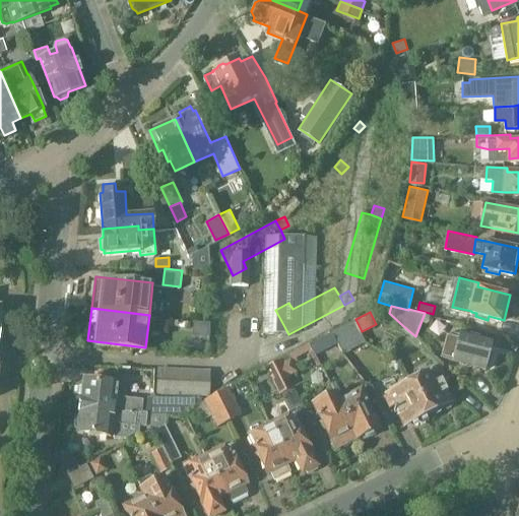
[(362,331),(355,319),(332,330),(344,351),(366,340),(361,331),(362,331)]
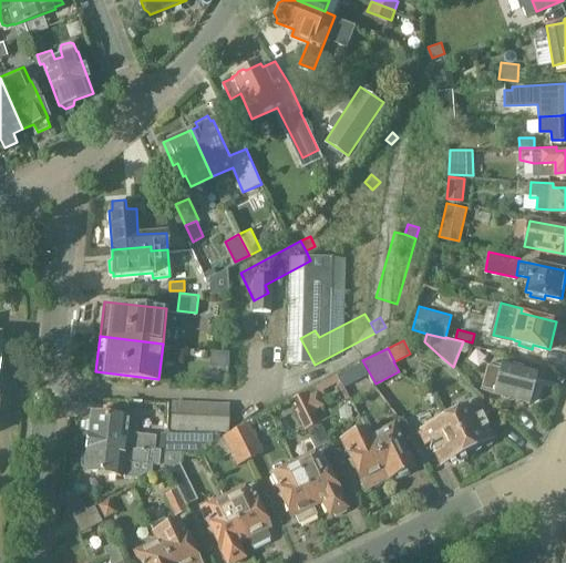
[(487,362),(481,387),(494,390),(531,400),(532,396),(535,393),(536,388),(534,385),(537,371),(502,362),(501,364),(501,366),(487,362)]
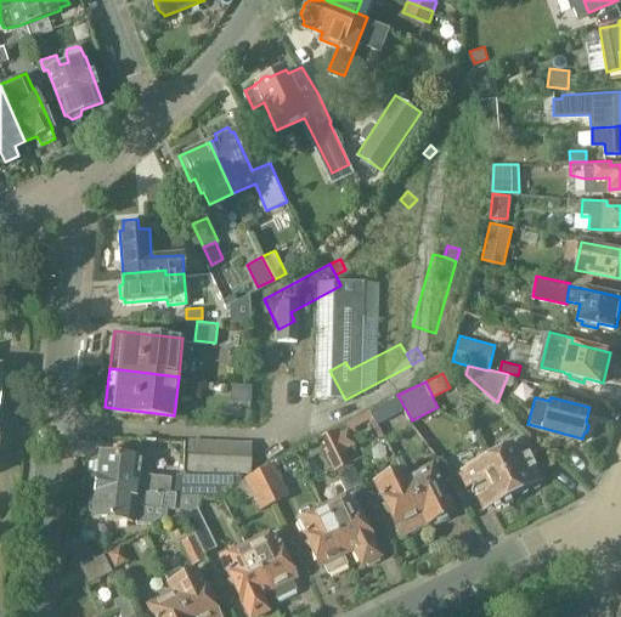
[(393,414),(385,401),(372,408),(379,422),(393,414)]
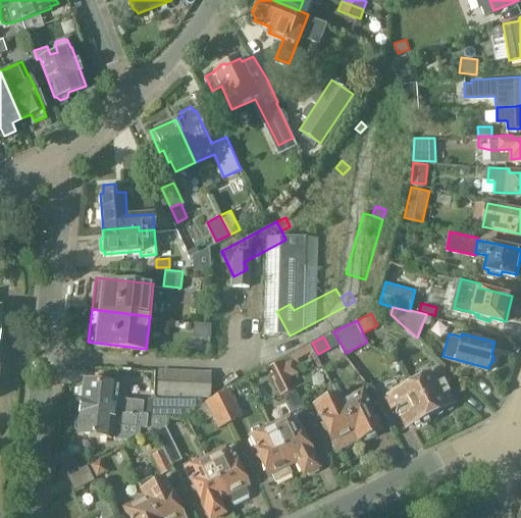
[(282,363),(289,375),(299,370),(293,358),(282,363)]
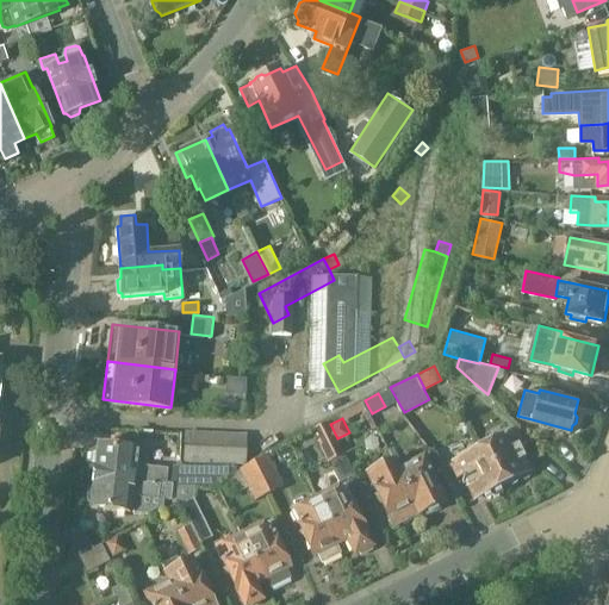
[(330,424),(329,420),(316,426),(322,437),(318,440),(328,460),(345,453),(337,438),(330,424)]
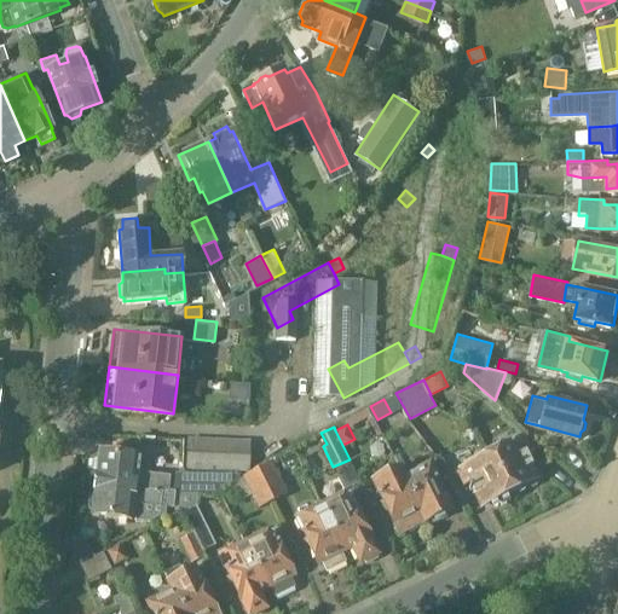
[(491,452),(510,492),(514,490),(519,492),(525,490),(526,484),(539,478),(527,452),(532,450),(525,435),(491,452)]
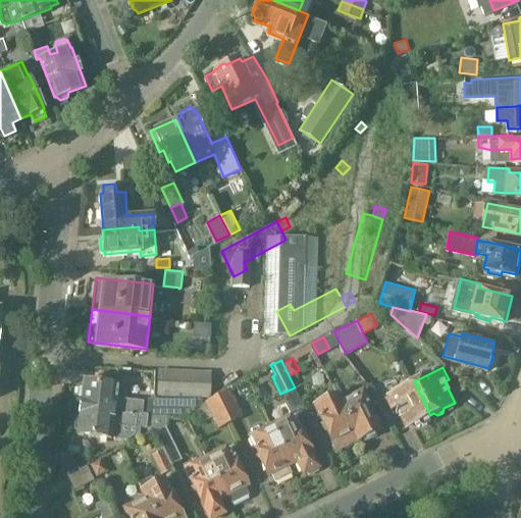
[(156,374),(156,396),(160,396),(167,396),(168,375),(156,374)]
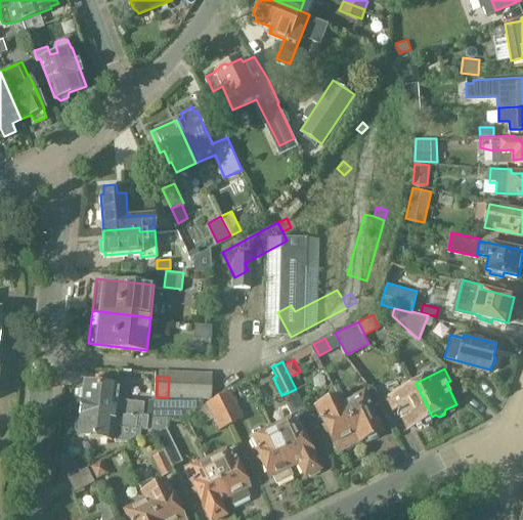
[(82,407),(168,416),(180,417),(204,403),(205,398),(168,397),(161,397),(155,397),(144,400),(123,398),(123,397),(118,396),(119,385),(85,381),(84,384),(80,387),(79,396),(83,400),(82,407)]
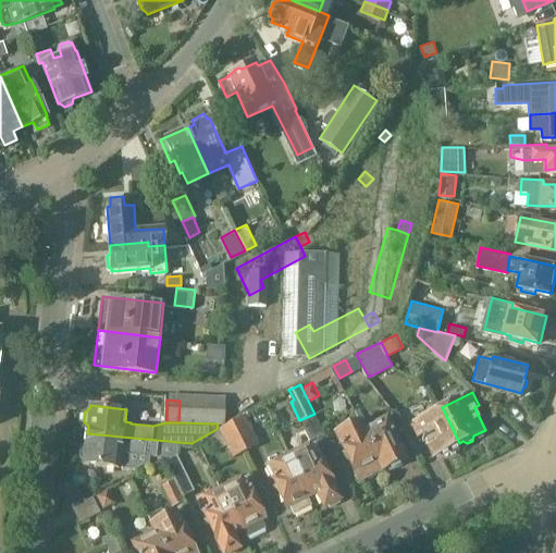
[(457,444),(459,443),(442,407),(411,422),(418,434),(422,432),(434,455),(445,450),(449,452),(456,449),(457,444)]
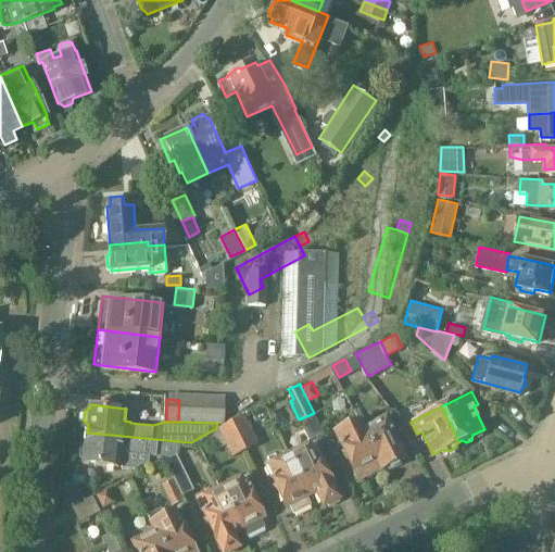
[(244,413),(232,419),(247,449),(259,442),(244,413)]
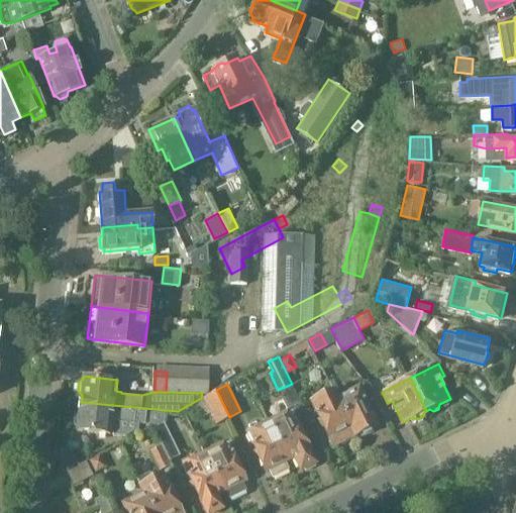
[(338,397),(354,433),(377,423),(358,386),(338,397)]
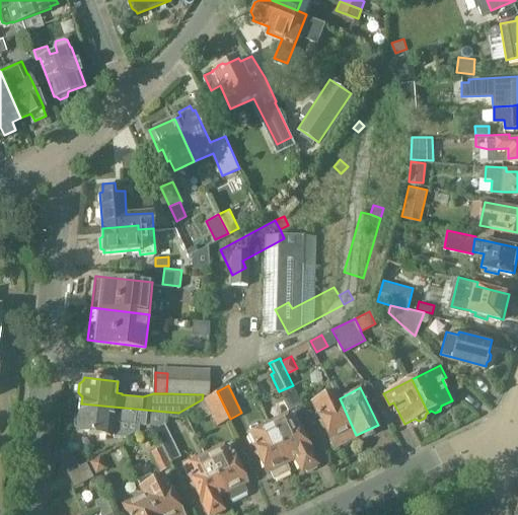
[(352,437),(356,435),(340,398),(336,390),(314,401),(336,445),(341,443),(344,444),(351,441),(352,437)]
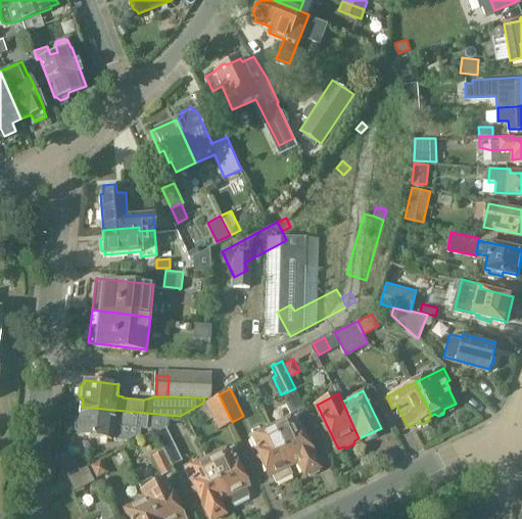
[(232,422),(219,394),(205,400),(219,428),(232,422)]
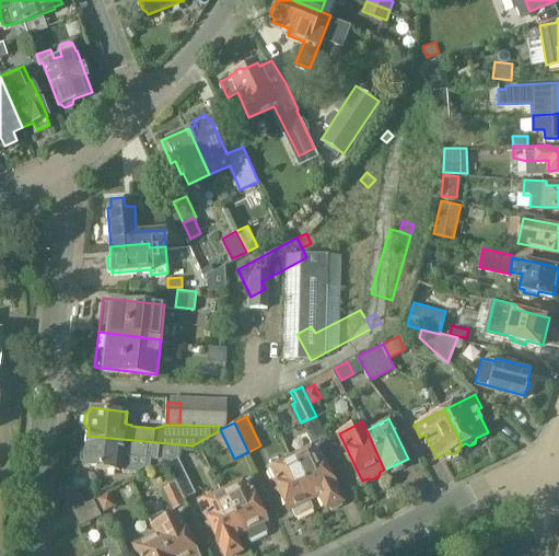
[(179,444),(88,436),(86,443),(81,447),(80,456),(84,461),(84,464),(121,467),(137,470),(150,463),(151,456),(158,456),(171,458),(178,454),(179,444)]
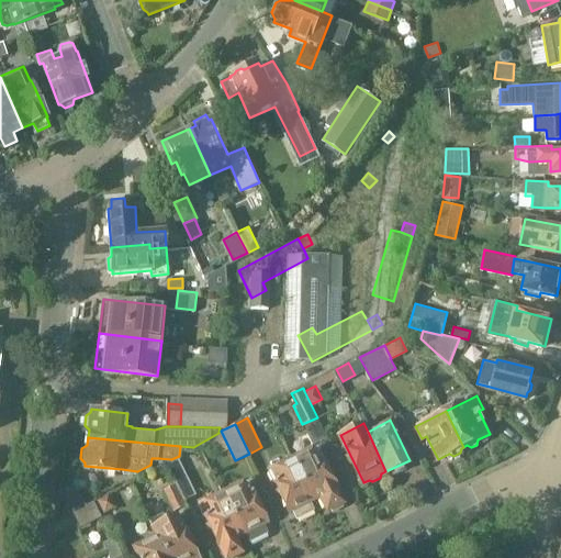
[(317,446),(293,458),(313,498),(322,493),(328,508),(343,500),(317,446)]
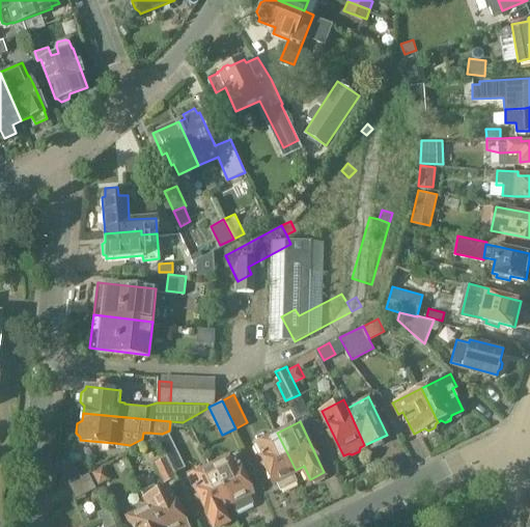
[(186,465),(169,432),(157,438),(166,456),(167,455),(174,471),(186,465)]
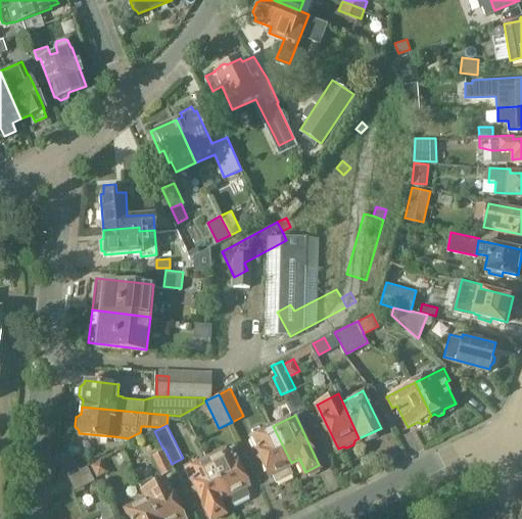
[(288,464),(291,463),(273,426),(252,436),(270,473),(274,471),(278,479),(292,472),(288,464)]
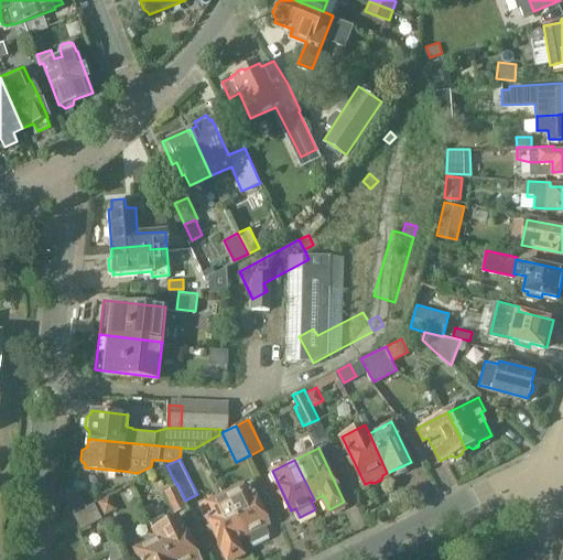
[(225,493),(245,534),(247,532),(251,540),(268,532),(264,524),(268,521),(248,482),(225,493)]
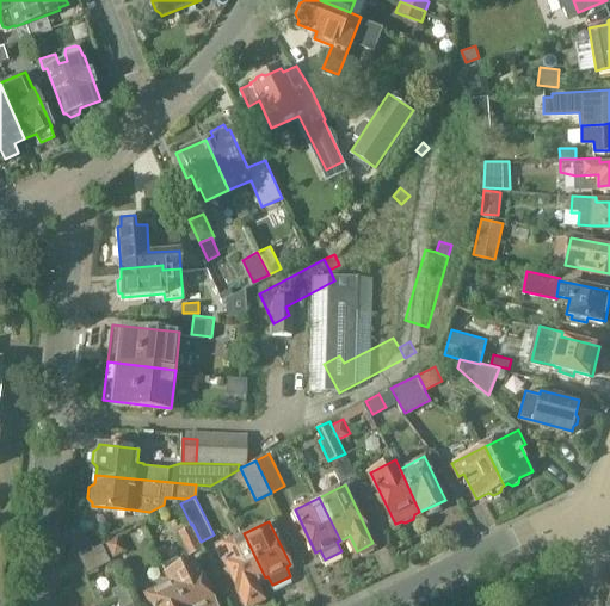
[(191,525),(178,531),(189,552),(203,546),(201,542),(192,524),(191,525)]
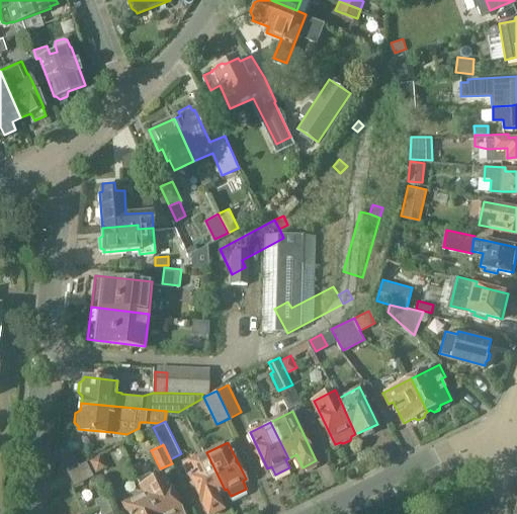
[(217,493),(225,490),(206,452),(185,463),(209,513),(223,506),(217,493)]
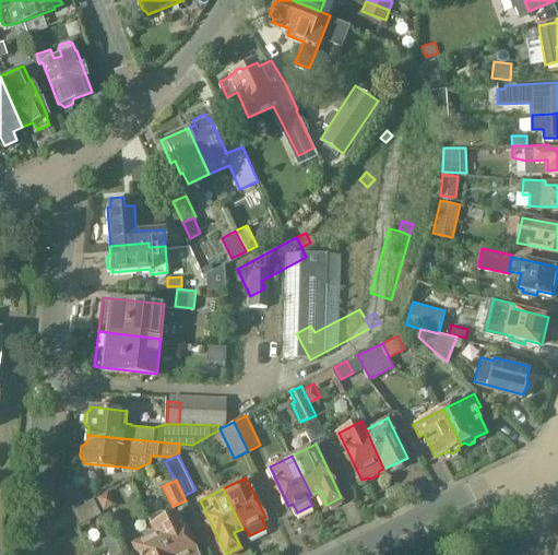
[(83,522),(103,511),(95,496),(74,506),(83,522)]
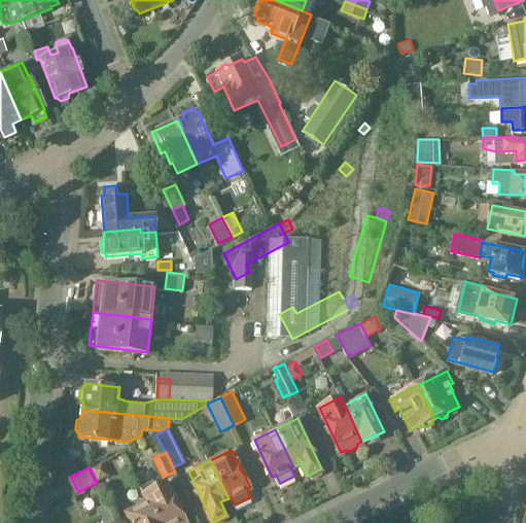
[(145,492),(148,500),(160,522),(186,522),(168,482),(158,487),(153,479),(141,485),(145,492)]
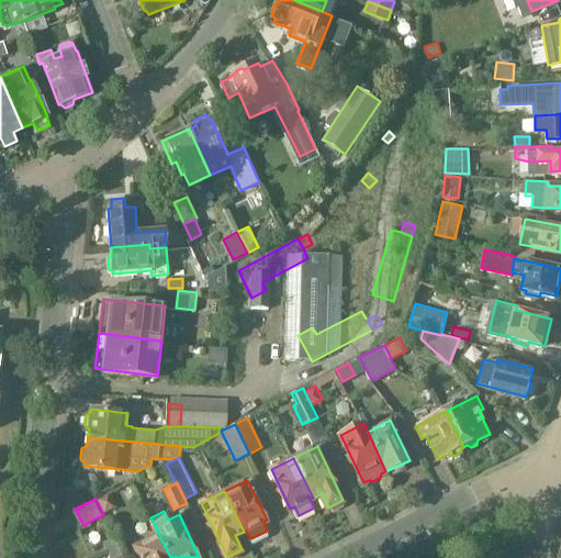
[(170,557),(158,534),(136,544),(142,557),(170,557)]
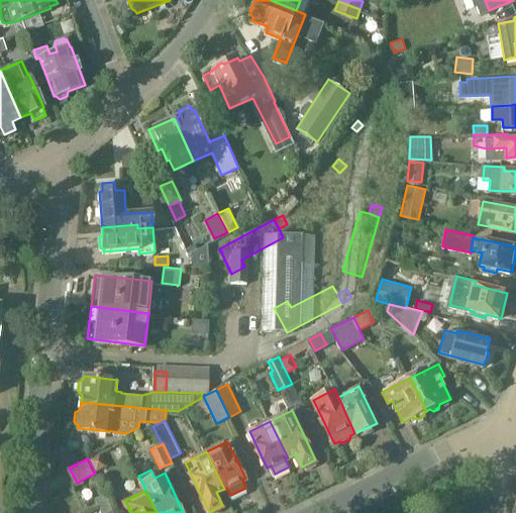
[(95,497),(98,505),(108,500),(105,493),(95,497)]
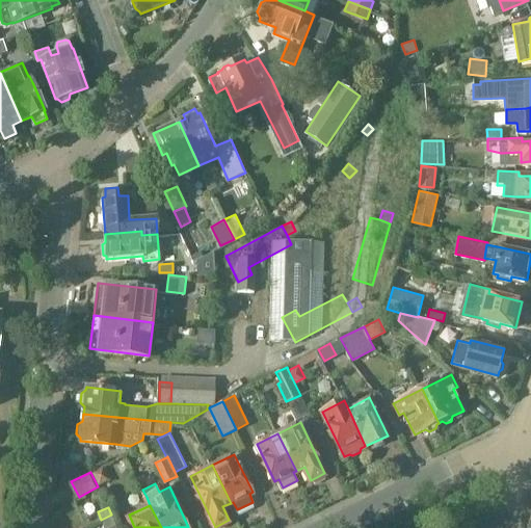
[(111,515),(101,520),(104,527),(106,527),(115,524),(111,515)]
